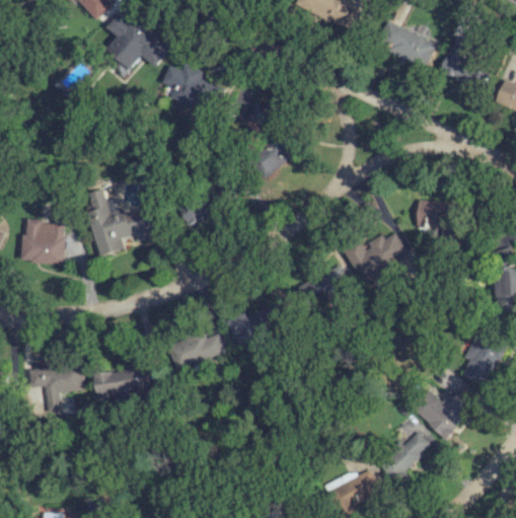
[(77,0),(93,18),(112,2),(109,0),(77,0)]
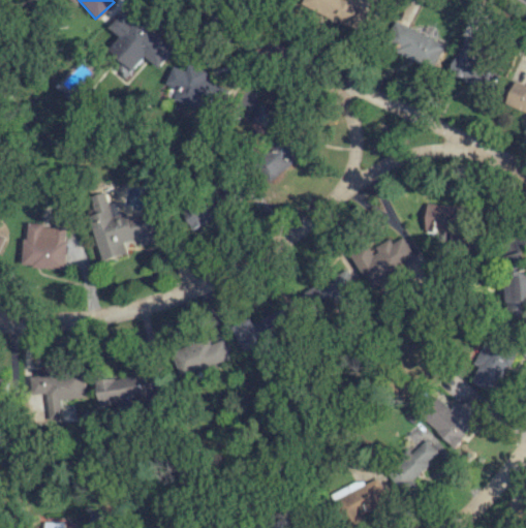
[(171,49),(137,18),(131,24),(119,12),(106,26),(117,36),(107,47),(130,68),(143,55),(155,66),(171,49)]
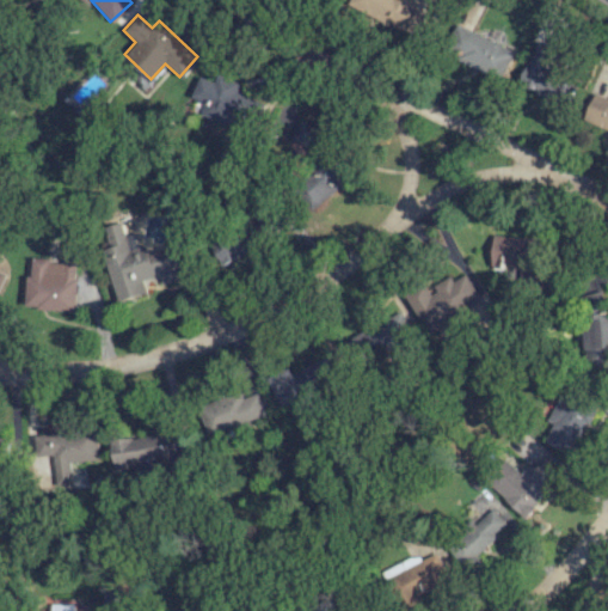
[(442,53),(499,79),(513,49),(455,24),(442,53)]
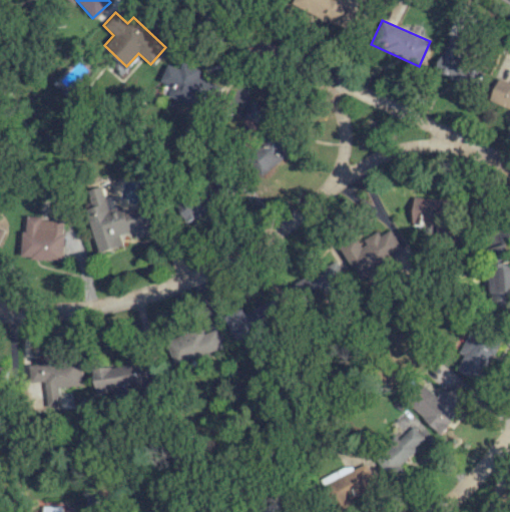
[(459,41),(446,36),(432,71),(471,87),(479,67),(453,57),(459,41)]
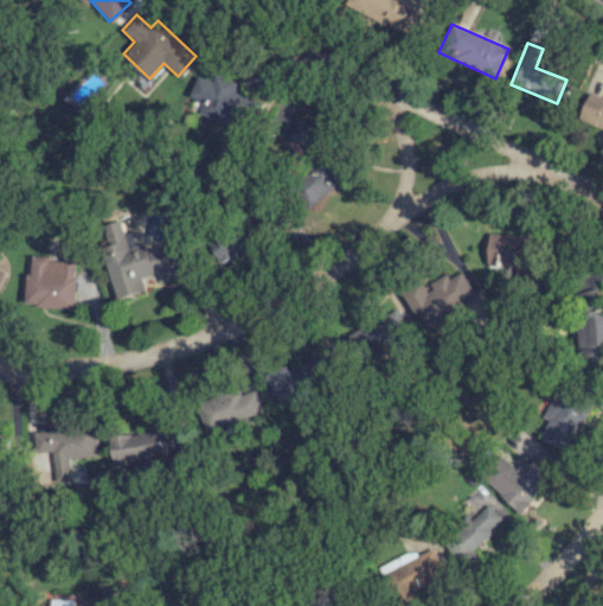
[(198,114),(233,128),(245,96),(232,91),(236,82),(212,72),(210,80),(194,75),(187,95),(203,101),(198,114)]
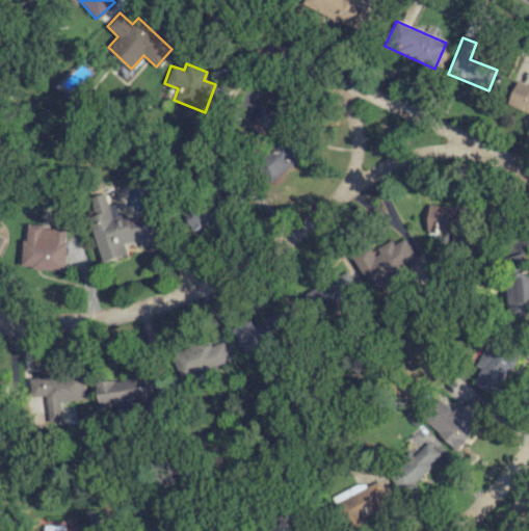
[(504,104),(528,113),(528,83),(528,85),(514,80),(504,104)]
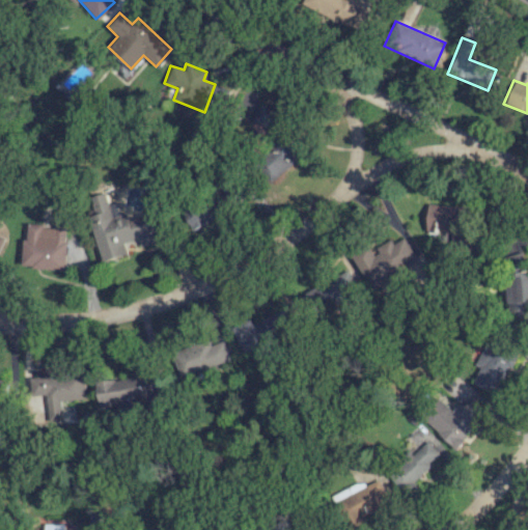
[(252,118),(273,132),(278,123),(258,110),(252,118)]
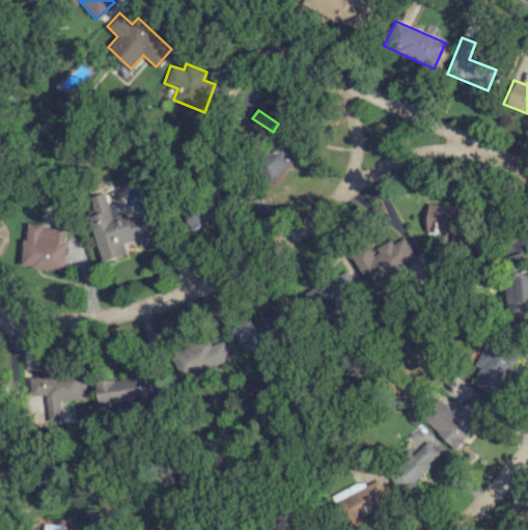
[(301,146),(283,134),(258,167),(276,179),(301,146)]
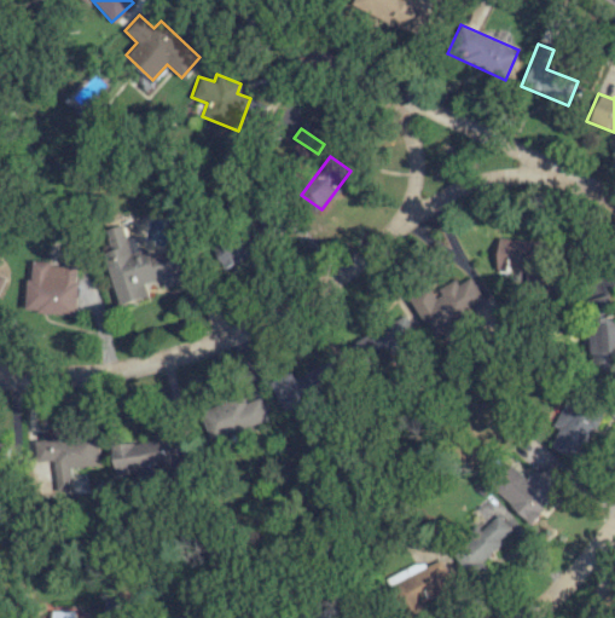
[(117,304),(145,295),(141,282),(158,278),(161,287),(181,282),(172,246),(145,253),(143,246),(135,248),(131,235),(122,237),(119,224),(97,230),(117,304)]
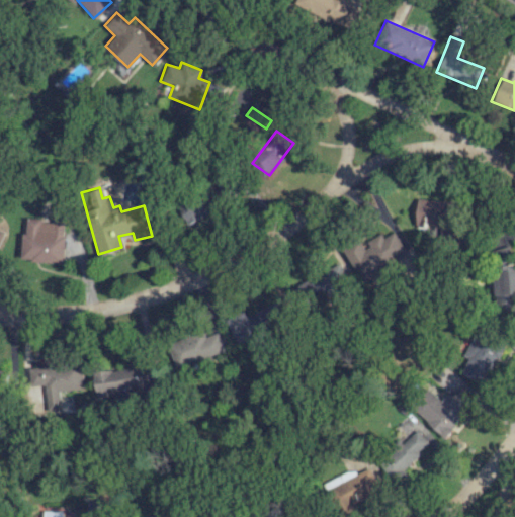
[(202,194),(178,201),(184,221),(207,214),(202,194)]
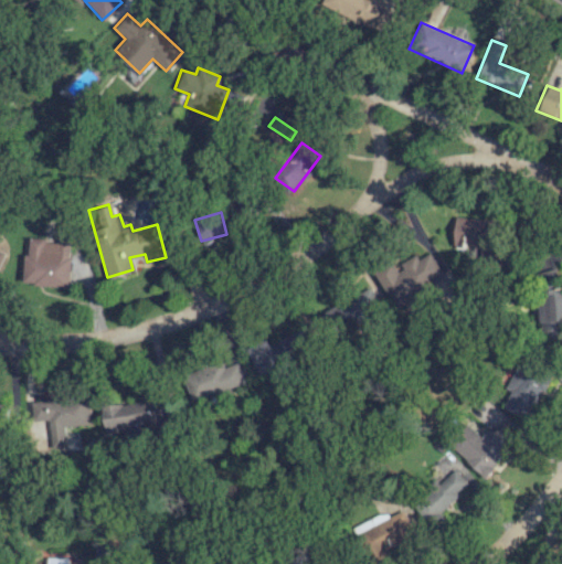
[(496,219),(454,216),(453,246),(479,247),(479,256),(495,256),(496,219)]
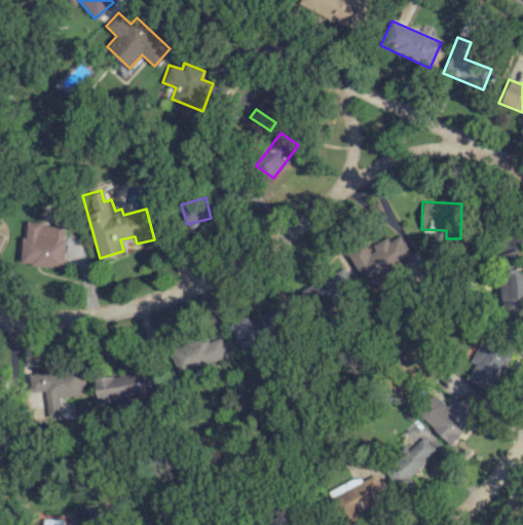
[(61,266),(63,224),(39,223),(39,221),(22,220),(20,264),(61,266)]
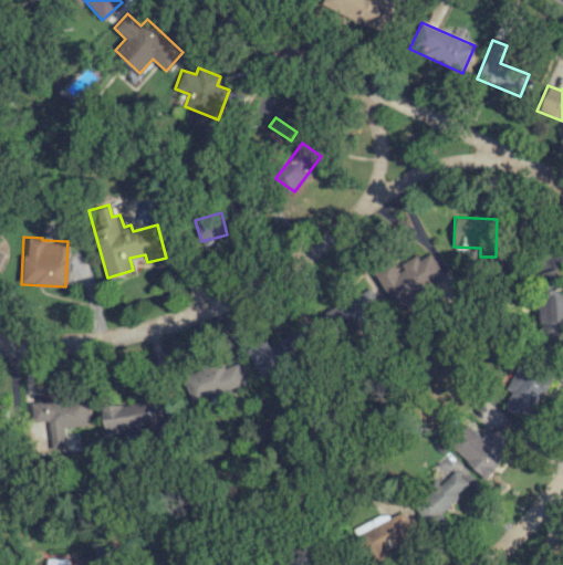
[(397,307),(430,285),(429,282),(441,274),(427,252),(417,259),(414,254),(396,267),(394,262),(376,274),(397,307)]
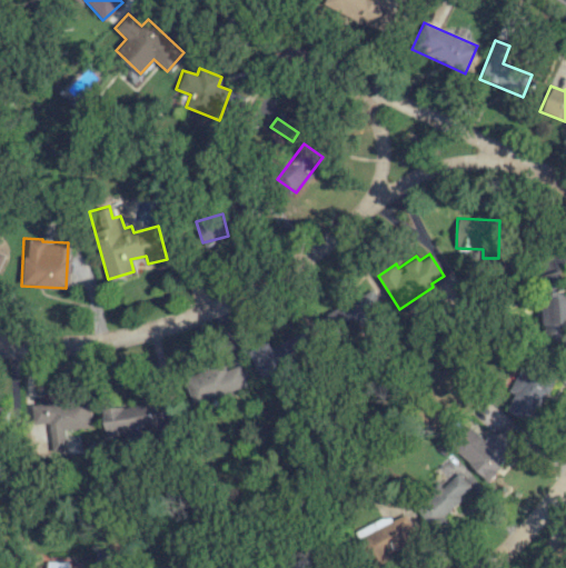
[(545,341),(562,340),(562,327),(565,326),(565,296),(565,287),(560,287),(559,268),(540,269),(542,285),(543,285),(545,341)]
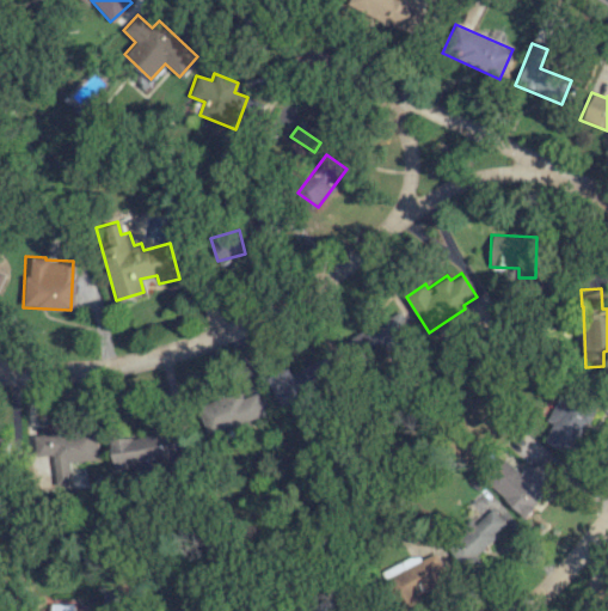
[(341,343),(351,365),(411,333),(400,311),(341,343)]
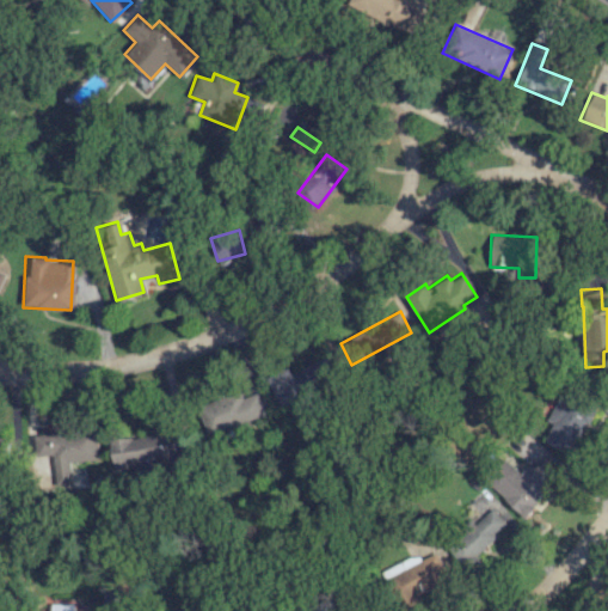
[(278,404),(337,378),(326,355),(290,372),(288,366),(265,376),(278,404)]
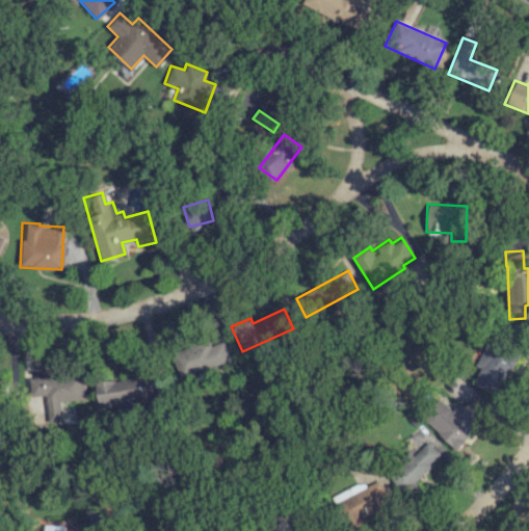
[(230,359),(221,341),(208,346),(206,340),(174,352),(183,377),(230,359)]
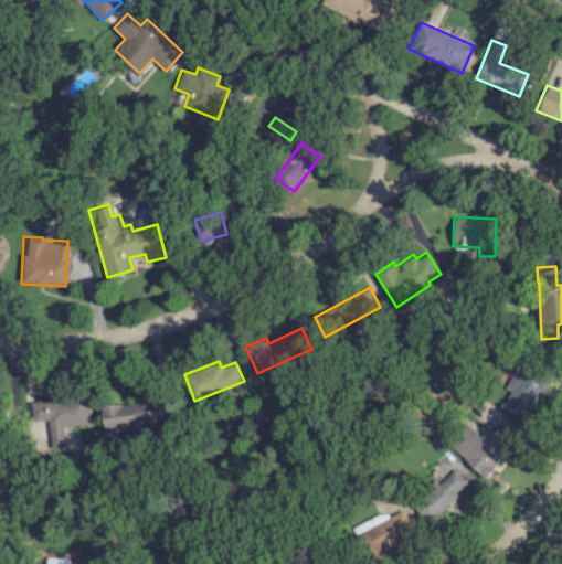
[(500,406),(526,419),(547,378),(515,362),(502,386),(508,390),(500,406)]
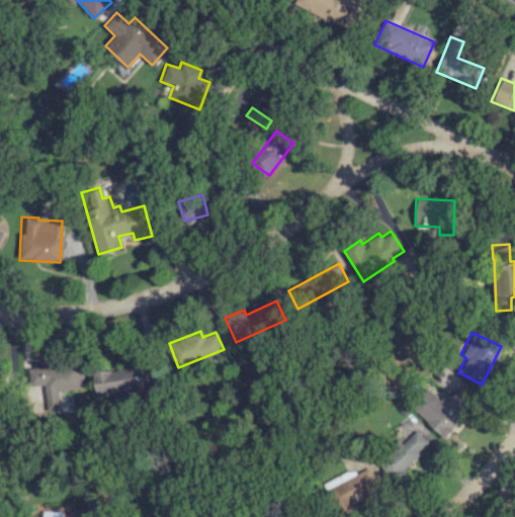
[(82,389),(80,362),(29,367),(31,389),(43,388),(45,409),(58,408),(56,391),(82,389)]
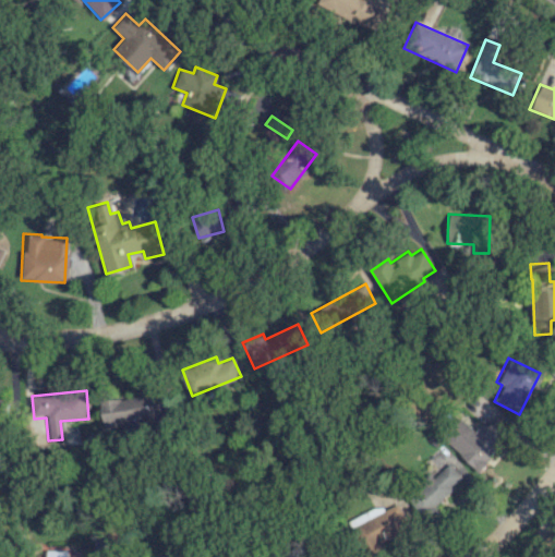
[(100,399),(104,425),(164,419),(161,392),(100,399)]
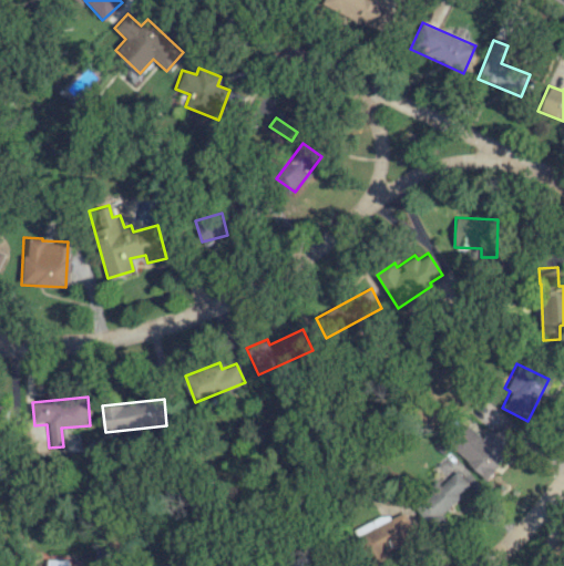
[(500,423),(492,432),(488,429),(480,438),(463,423),(445,444),(484,477),(518,438),(500,423)]
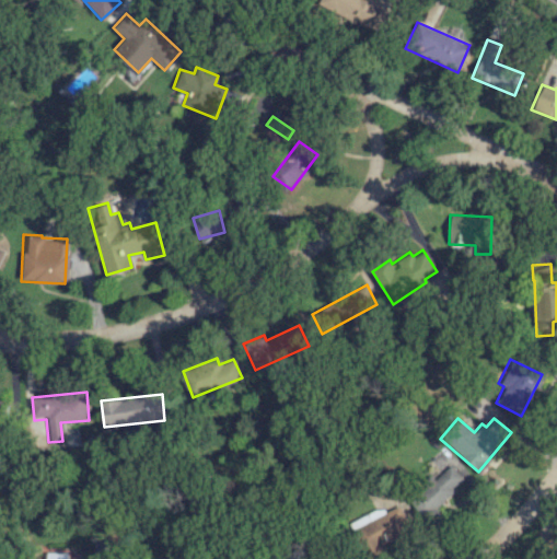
[(463,480),(450,465),(412,498),(425,512),(463,480)]
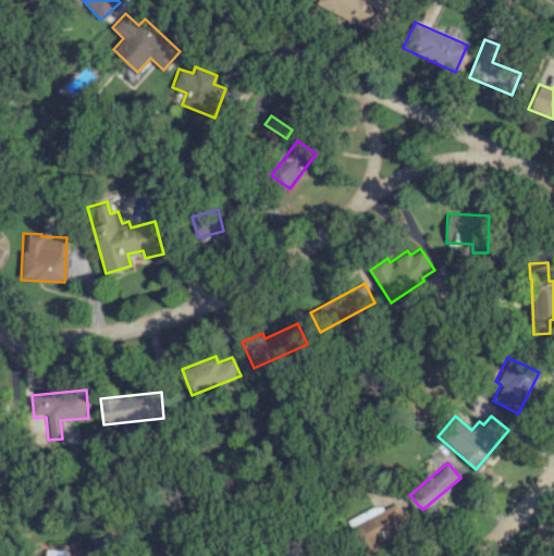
[(354,521),(366,546),(407,527),(395,502),(354,521)]
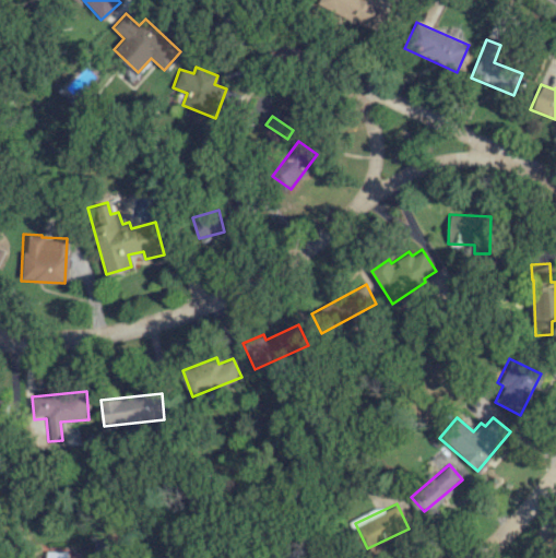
[(92,539),(92,557),(108,557),(109,539),(92,539)]
